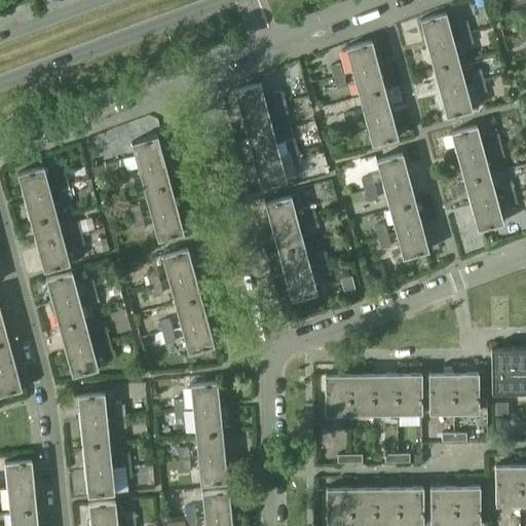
[(419,20),(425,43),(451,36),(445,12),(419,20)]
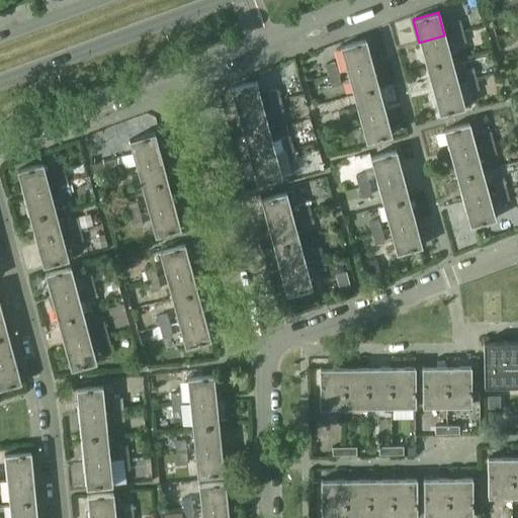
[(450,23),(452,33),(461,30),(459,20),(450,23)]
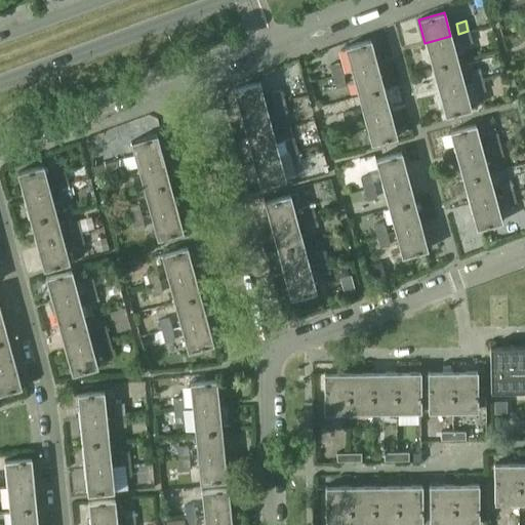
[(468,31),(458,34),(458,35),(462,46),(472,43),(468,31)]
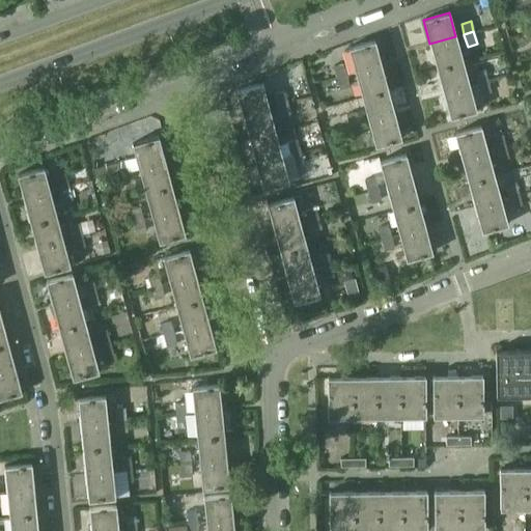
[(390,87),(401,84),(387,34),(375,37),(390,87)]
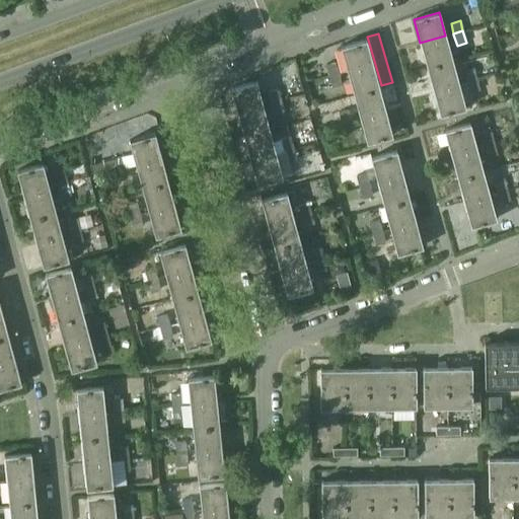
[(445,35),(420,43),(426,67),(451,60),(445,35)]
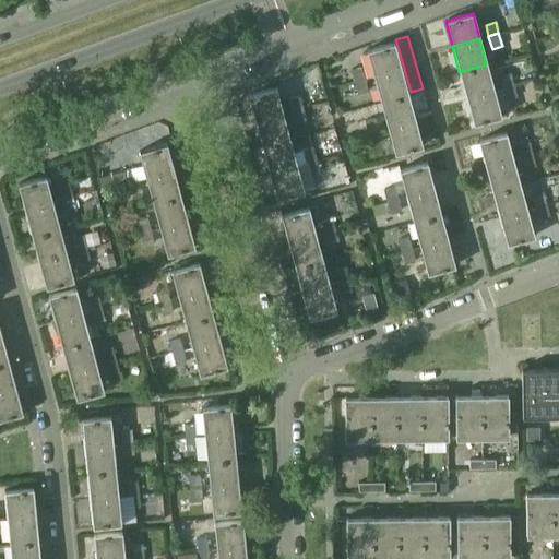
[(366,50),(373,76),(401,69),(393,43),(366,50)]
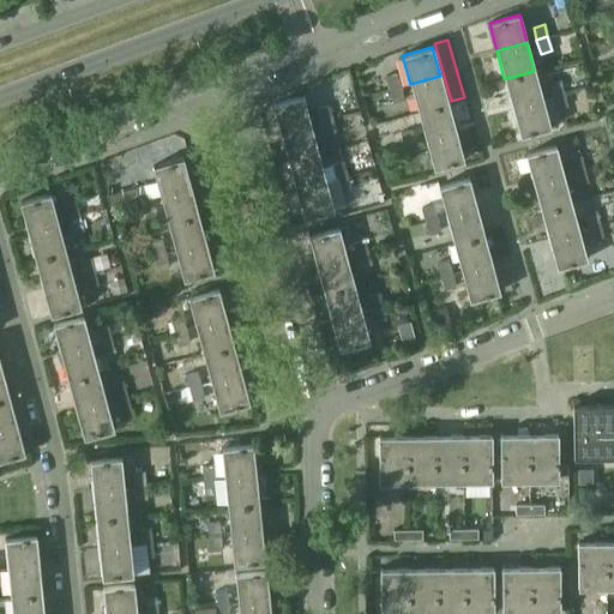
[(534,71),(504,79),(512,107),(542,98),(534,71)]
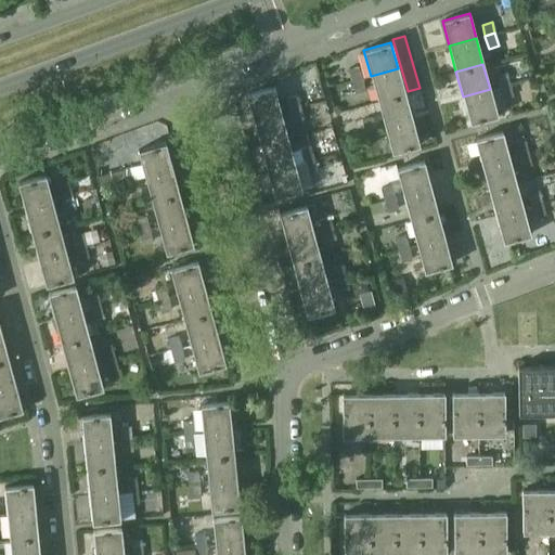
[(358,66),(348,69),(351,80),(362,78),(358,66)]
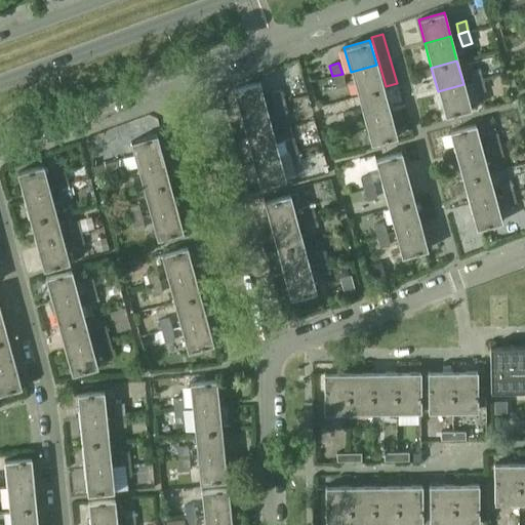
[(376,65),(351,72),(357,95),(382,88),(376,65)]
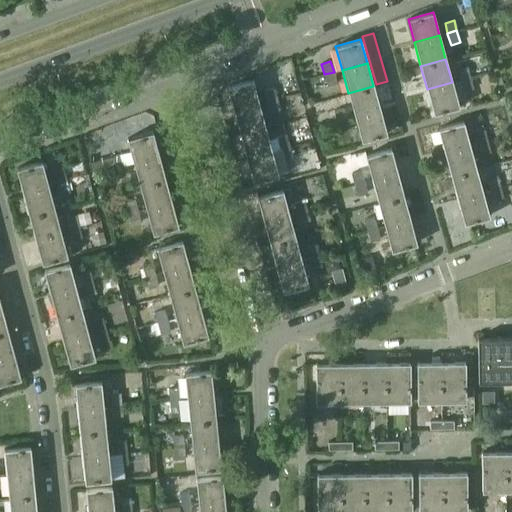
[(458,69),(459,80),(469,77),(466,67),(458,69)]
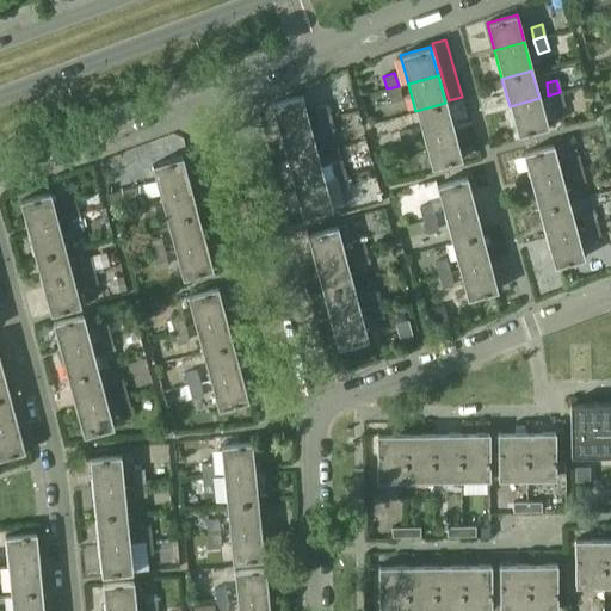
[(399,86),(387,88),(390,103),(401,99),(399,86)]
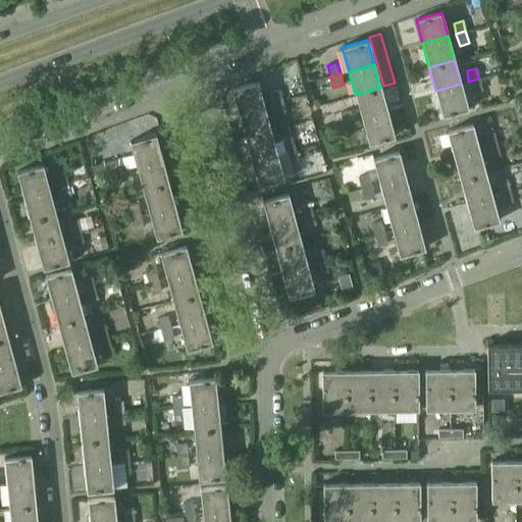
[(478,79),(468,82),(473,93),(481,91),(478,79)]
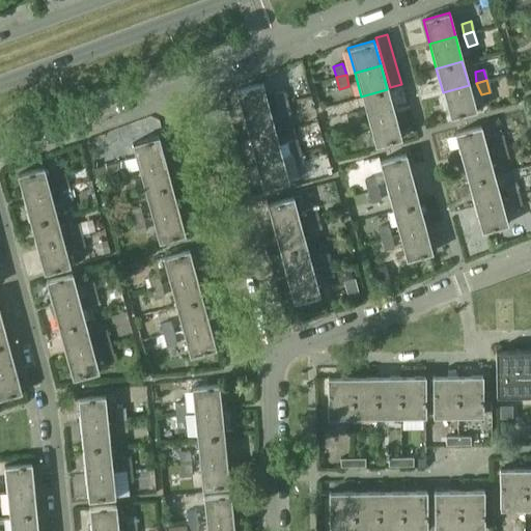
[(235,90),(243,115),(269,108),(261,83),(235,90)]
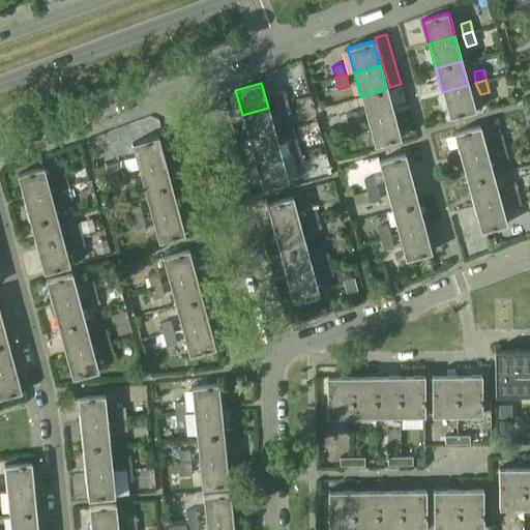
[(389,88),(394,111),(408,108),(402,85),(389,88)]
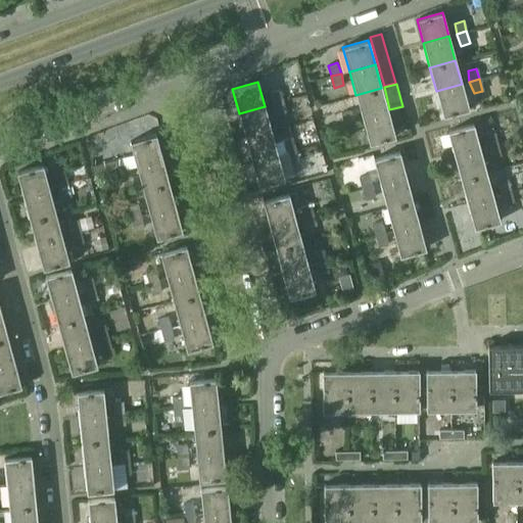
[(462,84),(436,91),(442,115),(468,109),(462,84)]
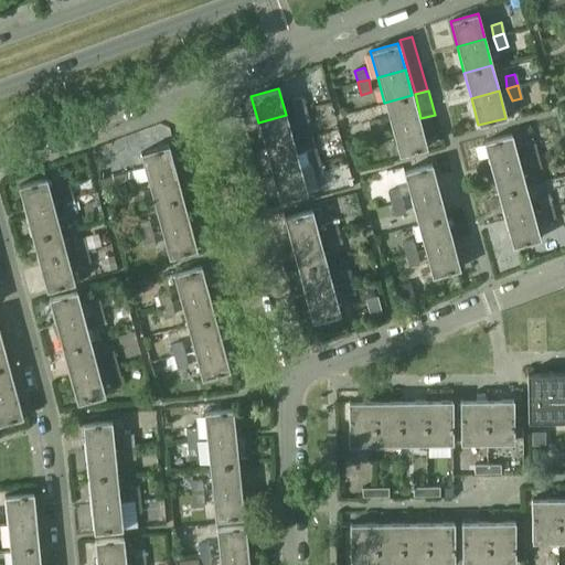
[(412,95),(384,103),(391,128),(418,120),(412,95)]
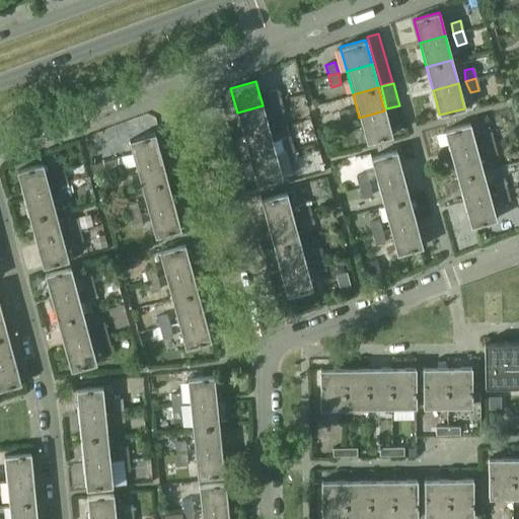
[(269,92),(270,103),(280,100),(277,90),(269,92)]
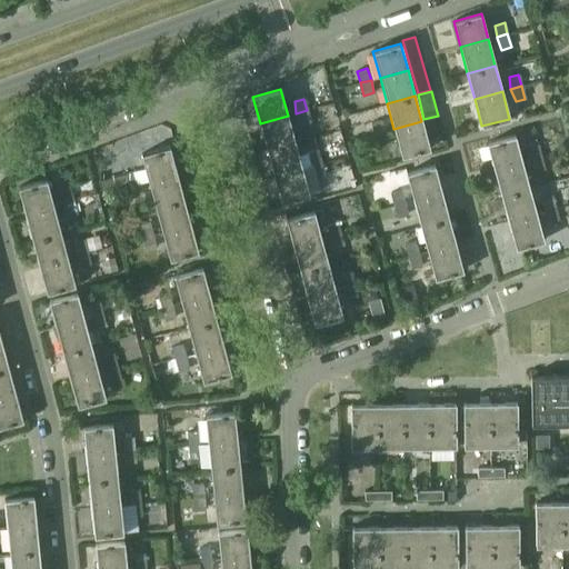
[(307,110),(296,113),(300,126),(310,123),(307,110)]
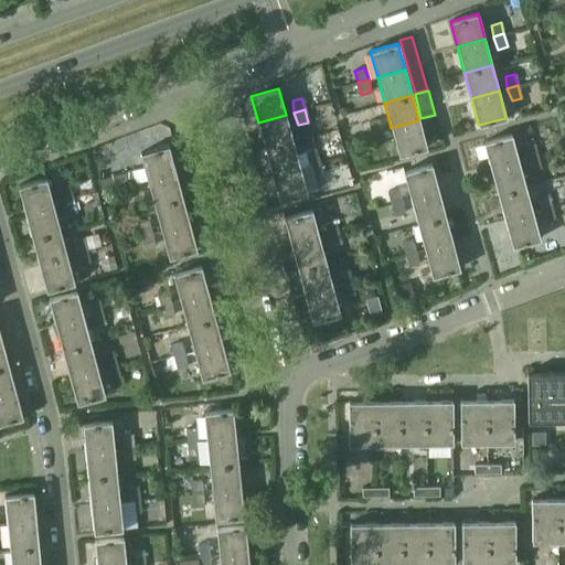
[(286,115),(258,123),(265,148),(292,141),(286,115)]
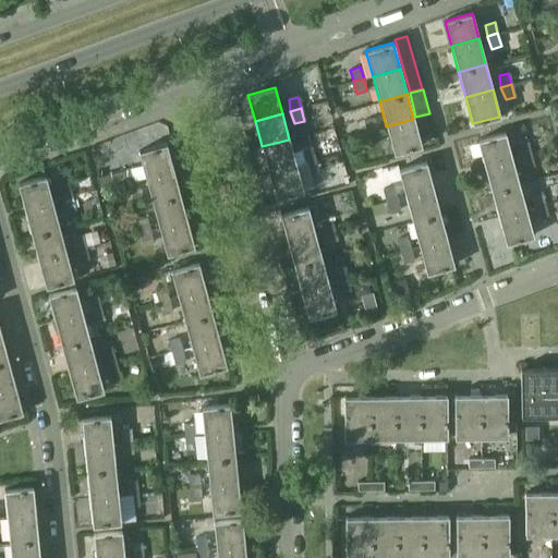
[(374,118),(364,120),(367,132),(377,129),(374,118)]
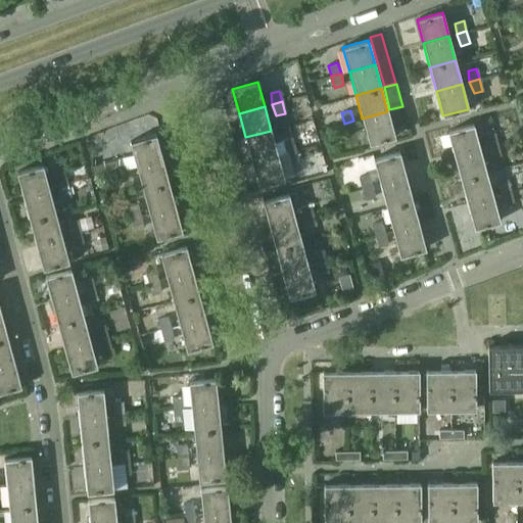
[(387,111),(362,119),(369,143),(394,137),(387,111)]
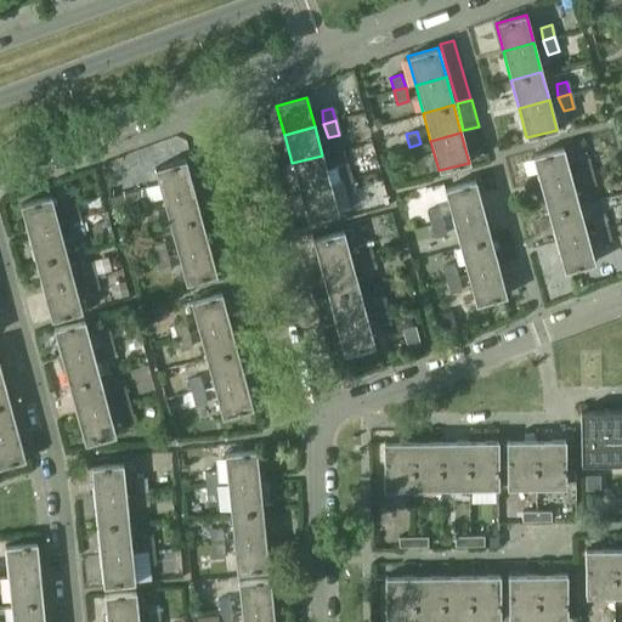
[(420,143),(410,147),(413,160),(423,158),(422,145),(420,143)]
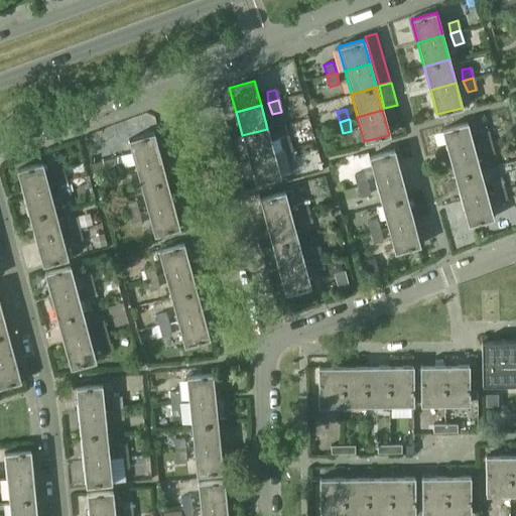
[(440,129),(447,153),(473,146),(467,123),(440,129)]
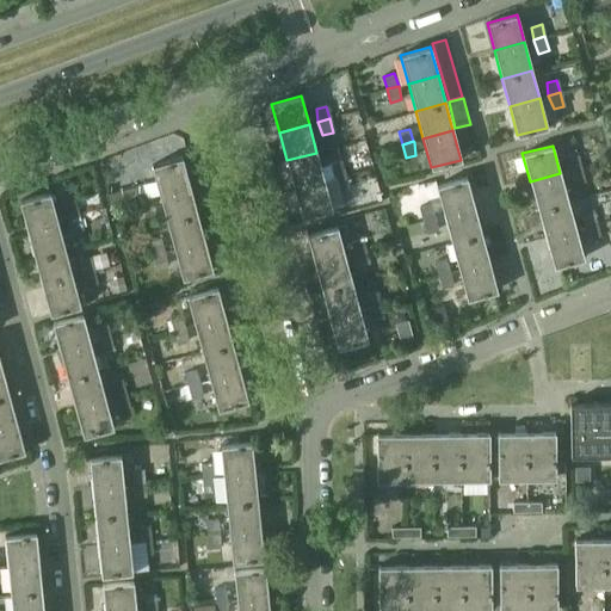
[(316,153),(287,160),(294,187),(323,180),(316,153)]
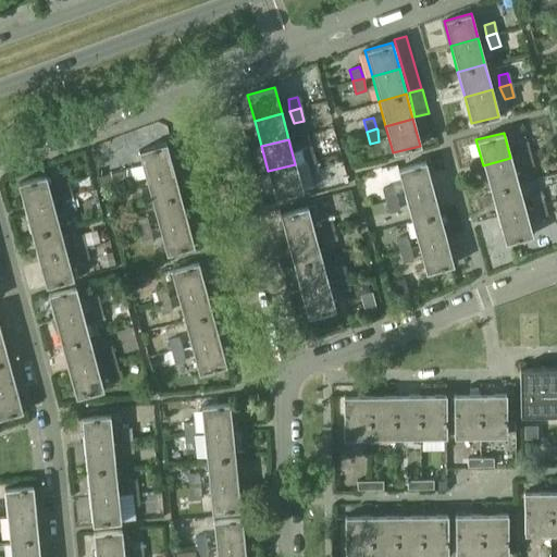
[(517,145),(519,156),(529,153),(527,141),(517,145)]
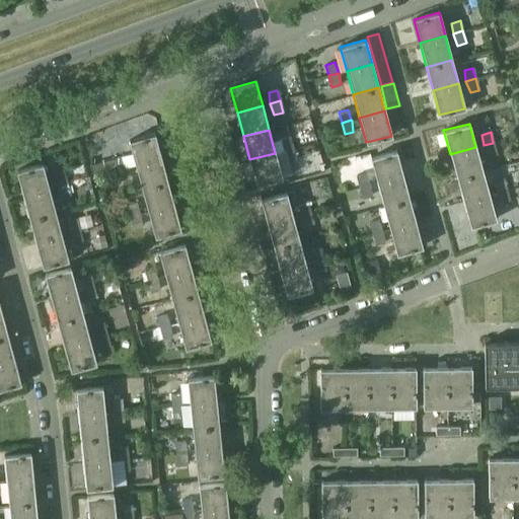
[(129,140),(135,165),(160,158),(154,134),(129,140)]
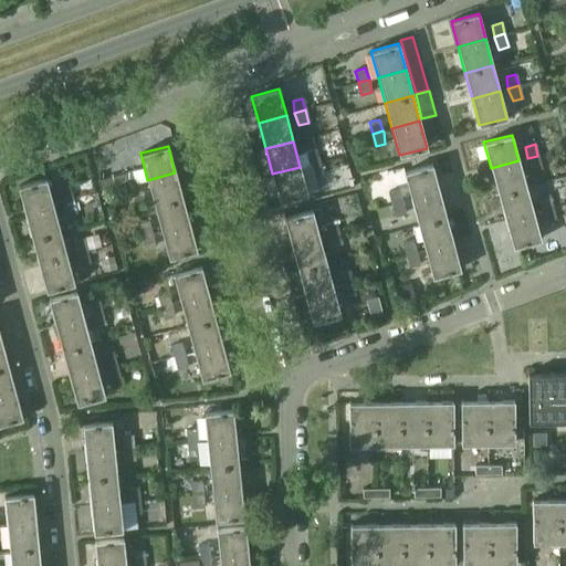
[(306,152),(308,165),(320,161),(316,149),(306,152)]
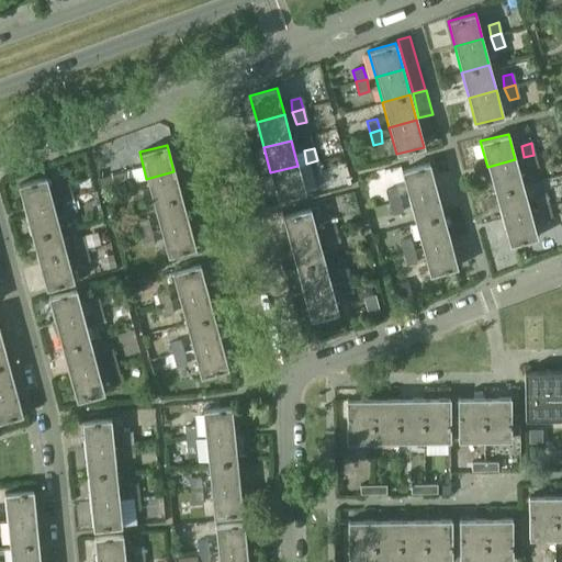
[(534,155),(524,157),(524,158),(528,170),(538,167),(534,155)]
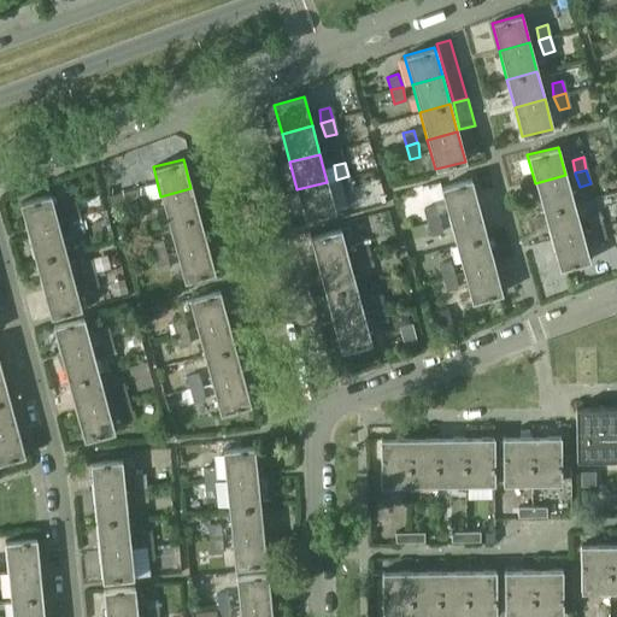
[(565,175),(535,183),(542,211),(573,204),(565,175)]
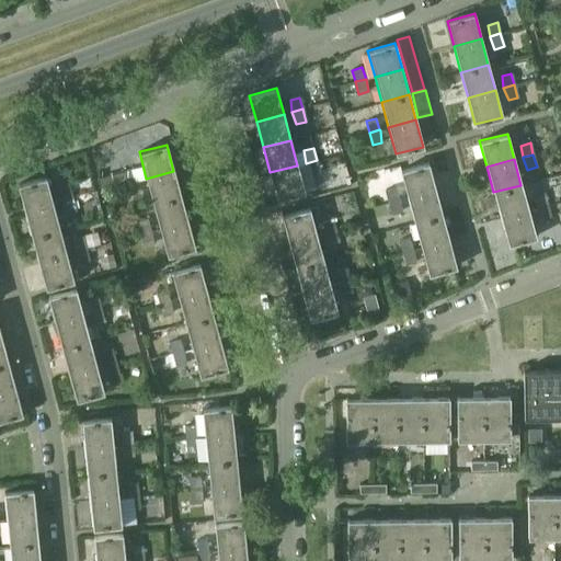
[(317,160),(306,163),(310,174),(320,172),(317,160)]
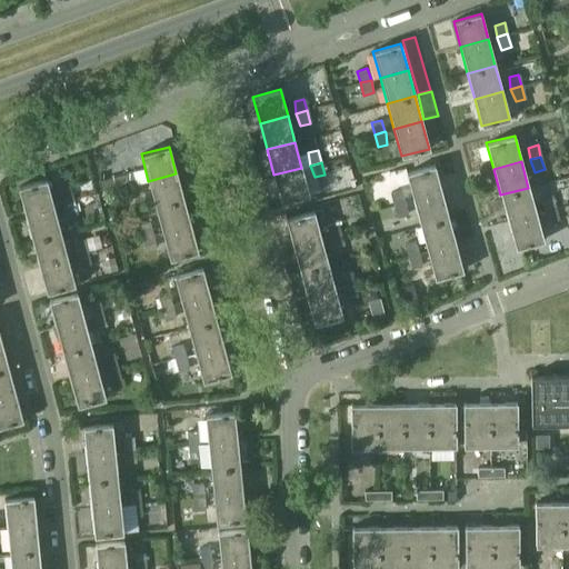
[(406,172),(412,199),(440,191),(433,166),(406,172)]
